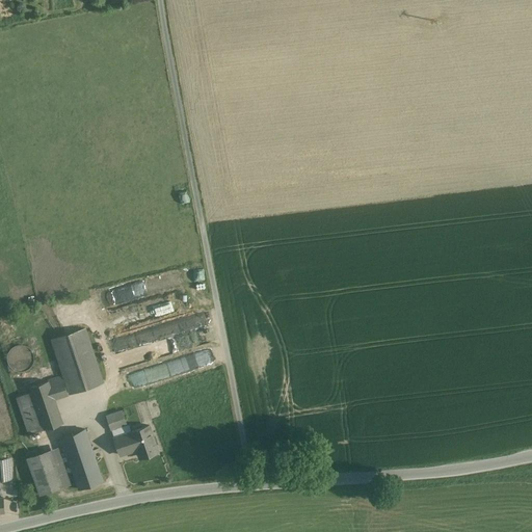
[(168,294),(108,316),(113,330),(174,309),(168,294)]
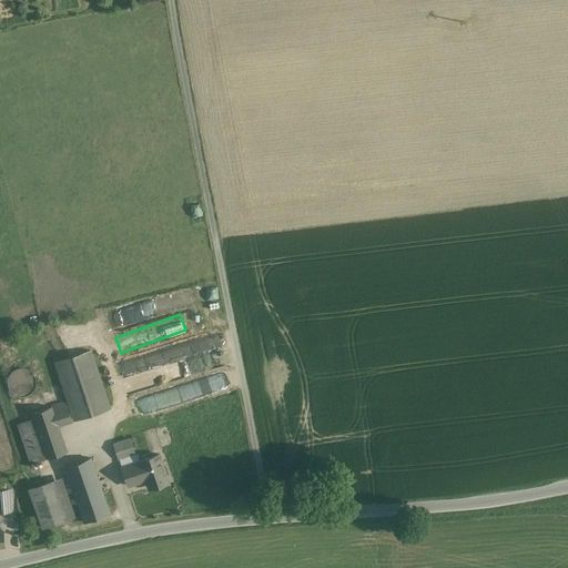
[(90,351),(56,362),(69,401),(74,421),(110,408),(90,351)]
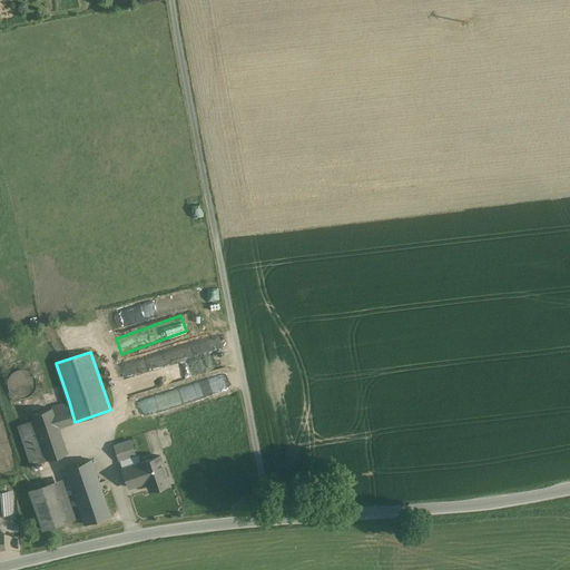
[(8,389),(11,393),(16,396),(21,399),(27,397),(32,394),(36,390),(37,384),(36,380),(33,374),(29,371),(25,370),(19,370),(13,372),(9,376),(8,382),(8,389)]
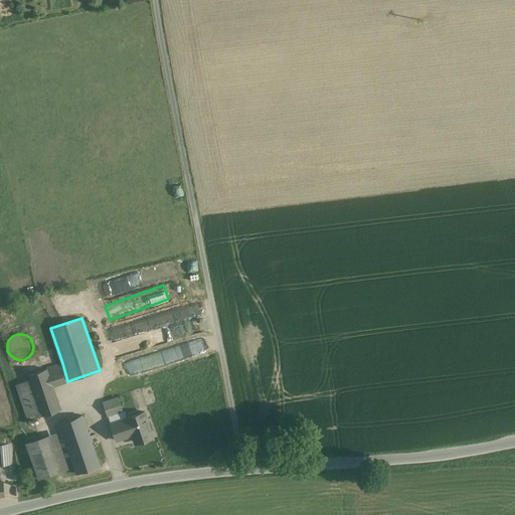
[(67,381),(62,363),(46,369),(51,381),(51,382),(52,386),(67,381)]
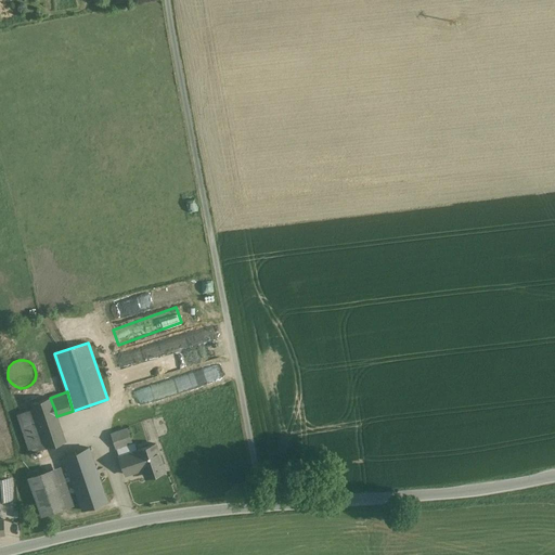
[(50,398),(31,403),(34,410),(37,417),(55,411),(50,398)]
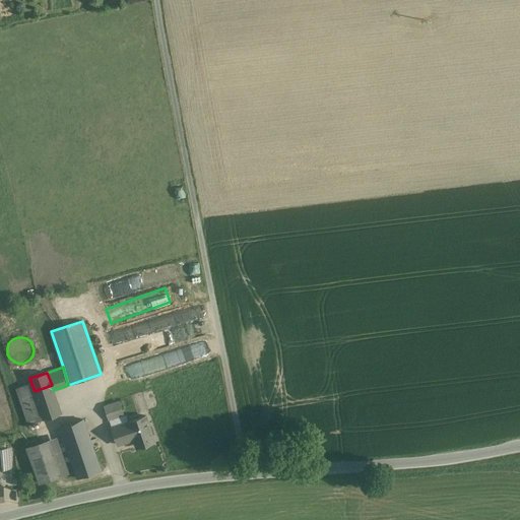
[(35,391),(31,384),(16,389),(29,426),(44,420),(35,391)]
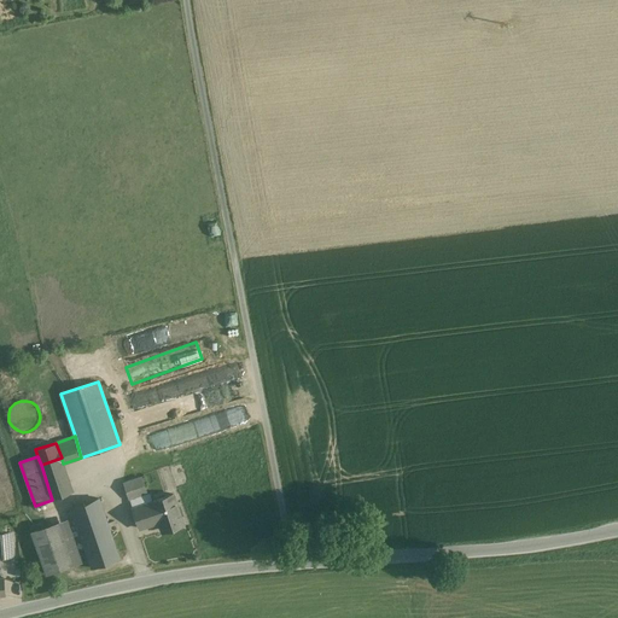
[(62,458),(41,465),(52,500),(73,493),(63,464),(62,459),(62,458)]
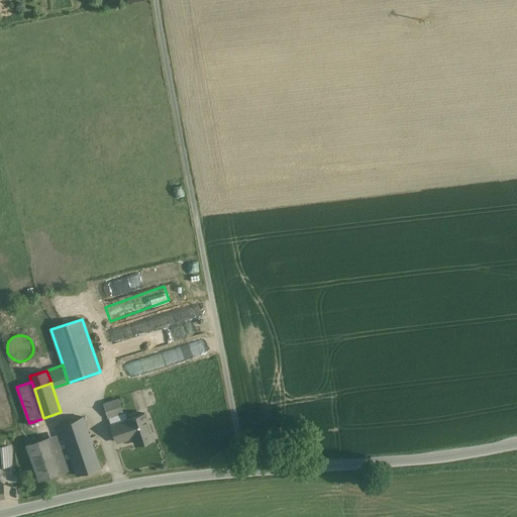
[(118,400),(104,405),(108,417),(122,413),(119,403),(118,400)]
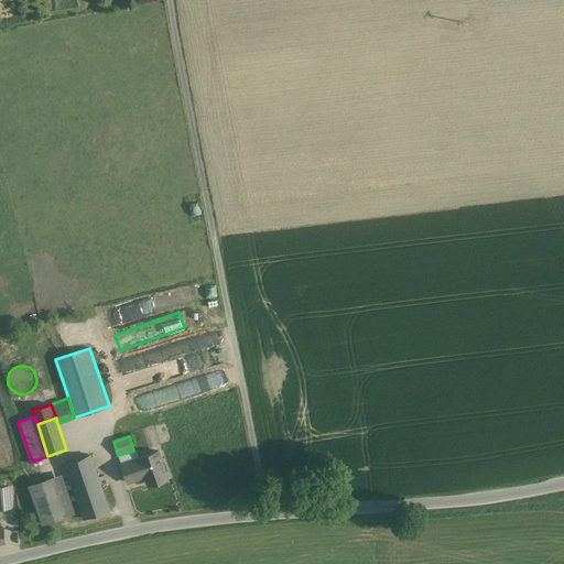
[(158,452),(139,458),(121,465),(128,483),(147,476),(145,475),(151,473),(154,483),(167,478),(158,452)]
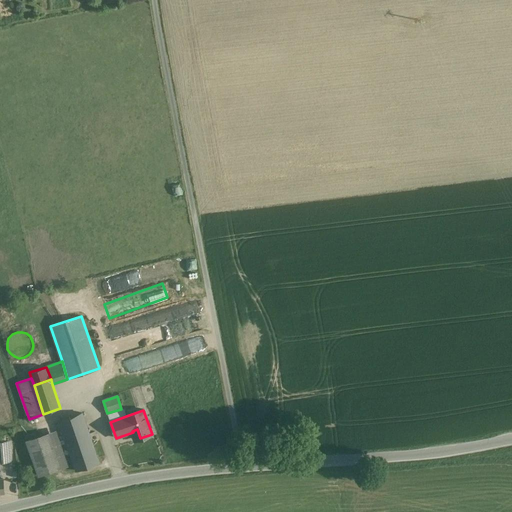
[(99,463),(82,413),(59,421),(65,438),(70,452),(76,471),(99,463)]
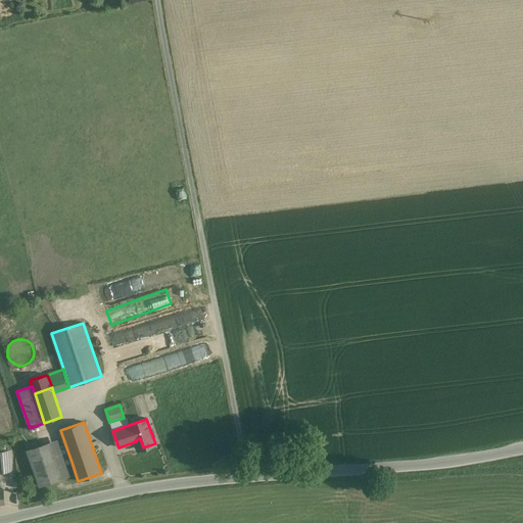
[(49,443),(28,450),(39,486),(61,479),(49,443)]
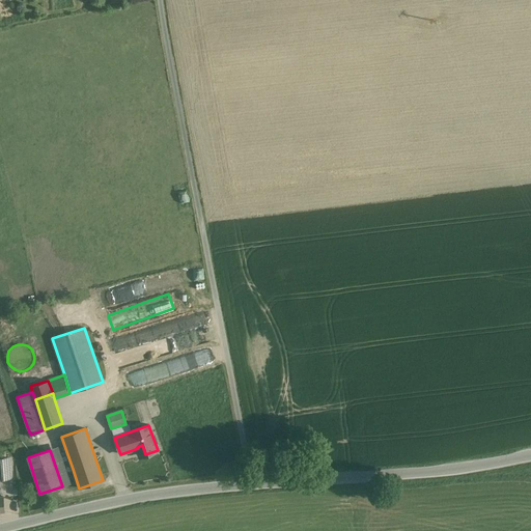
[(67,454),(60,456),(65,472),(73,469),(67,454)]
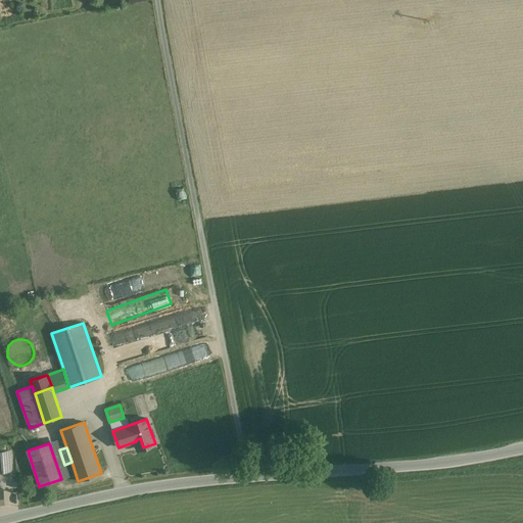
[(9,450),(0,452),(0,472),(10,471),(9,450)]
